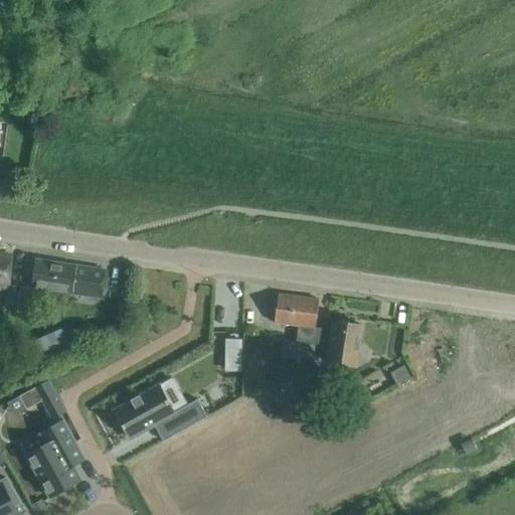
[(0,284),(7,286),(9,276),(12,255),(0,252),(0,284)]
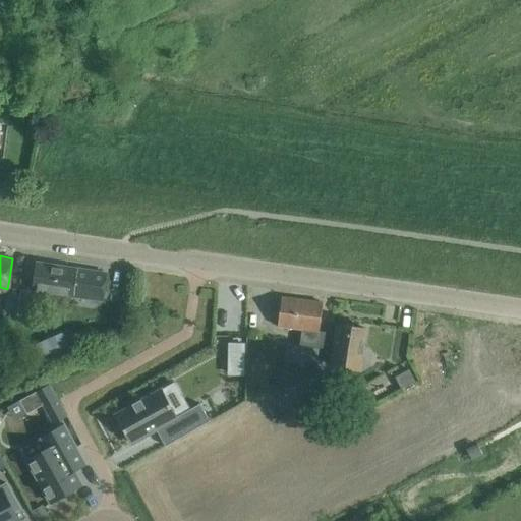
[(32,289),(71,295),(76,268),(37,262),(32,289)]
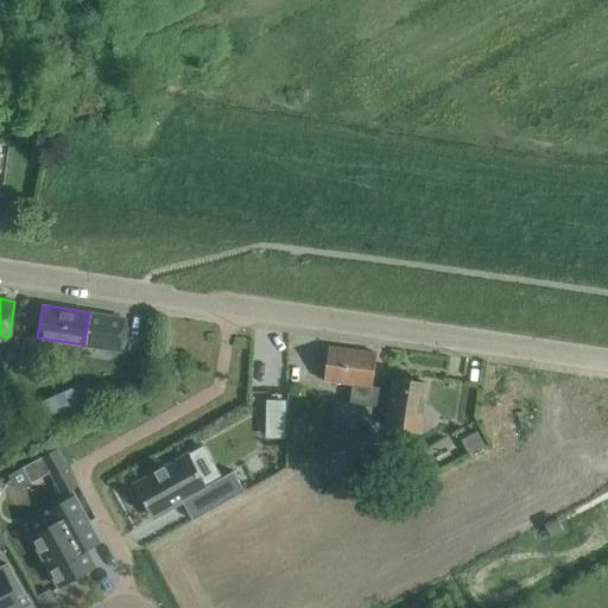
[(89,312),(83,344),(119,350),(125,320),(89,312)]
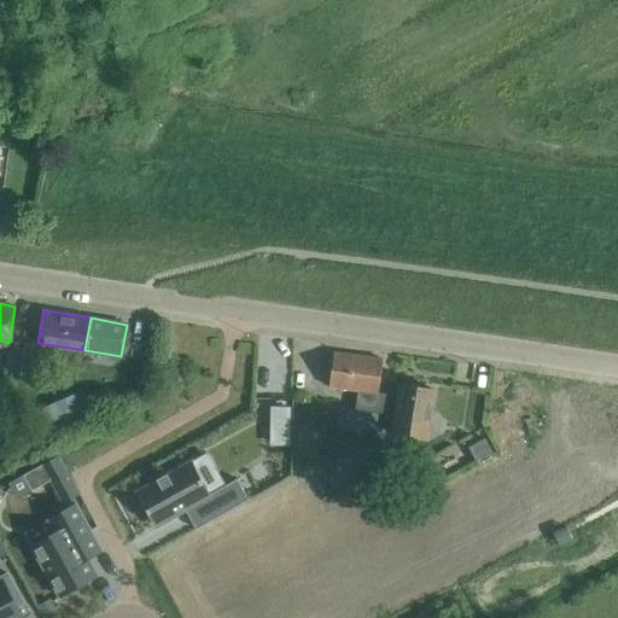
[(25,350),(22,349),(18,372),(17,372),(36,373),(39,348),(25,348),(25,350)]
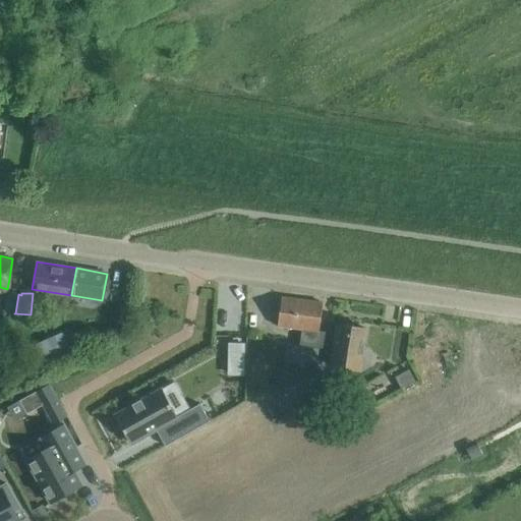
[(4,312),(14,313),(15,313),(18,294),(6,294),(4,312)]
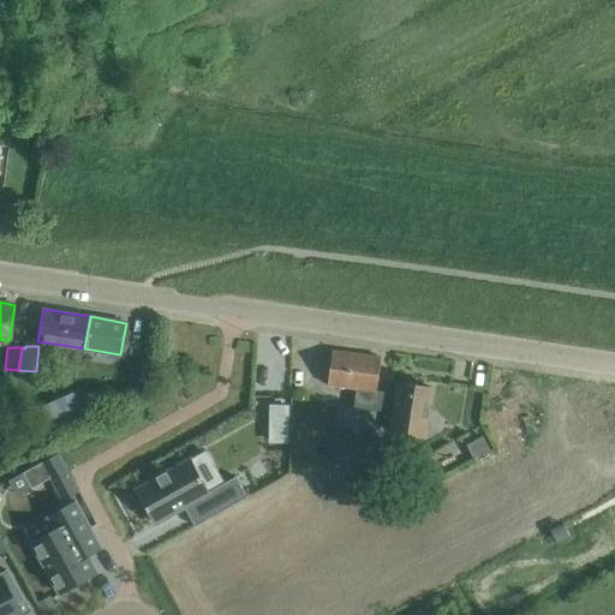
[(377,390),(381,358),(333,351),(329,375),(328,384),(354,388),(357,389),(354,408),(356,408),(376,411),(376,410),(383,410),(386,392),(377,390)]
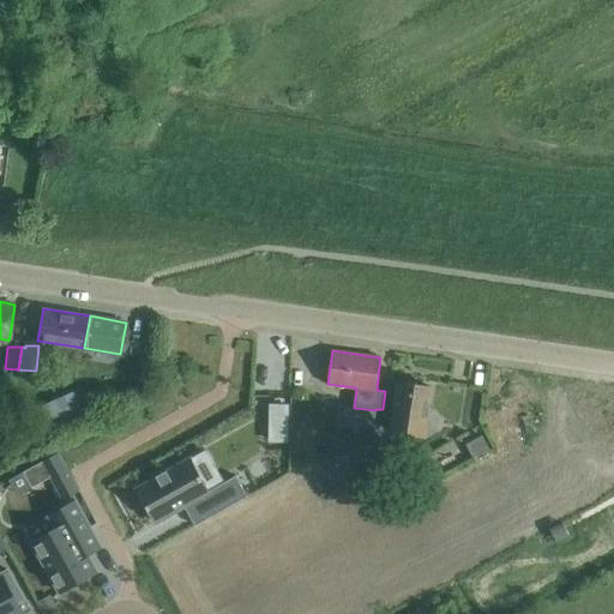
[(433,414),(428,414),(432,387),(398,381),(391,431),(425,435),(425,433),(429,434),(435,431),(438,420),(433,414)]
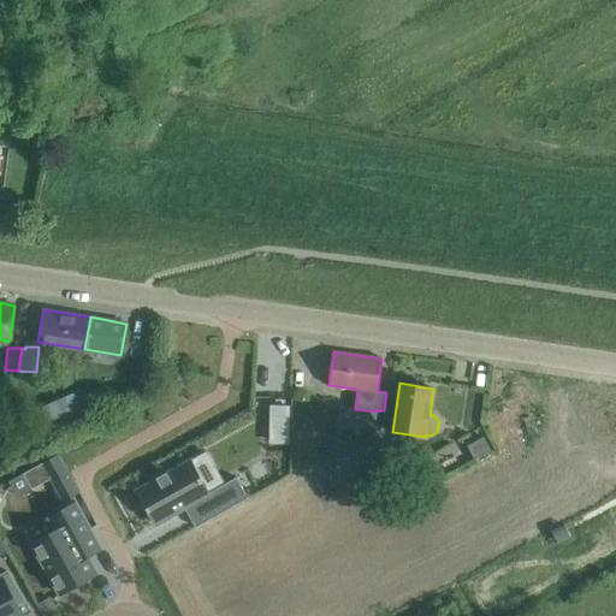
[(70,421),(71,424),(86,418),(75,392),(30,413),(40,434),(70,421)]
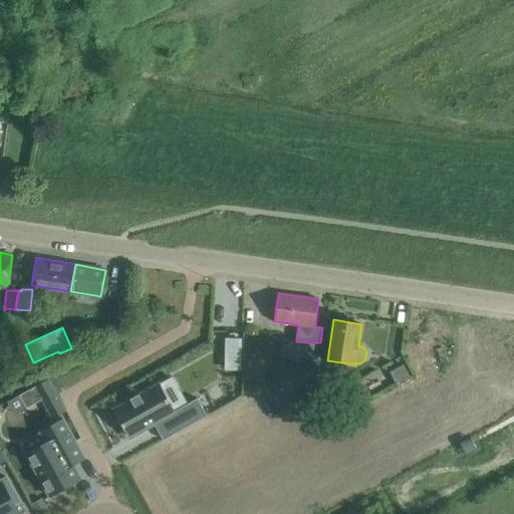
[(242,351),(242,339),(226,339),(226,351),(242,351)]
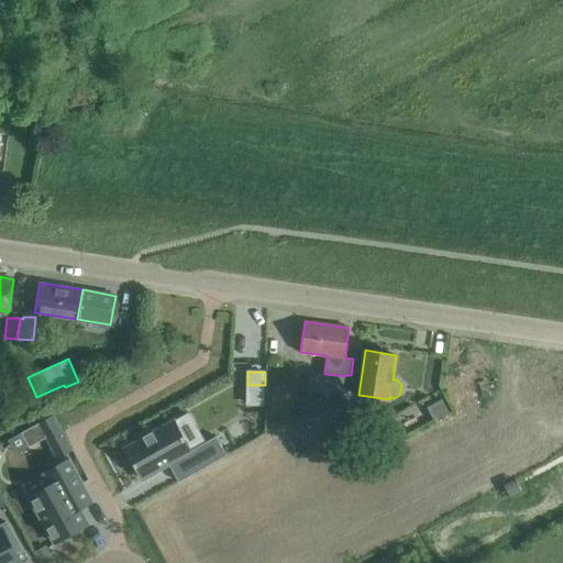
[(341,395),(342,394),(344,377),(326,375),(324,378),(310,377),(308,389),(319,390),(319,392),(341,395)]
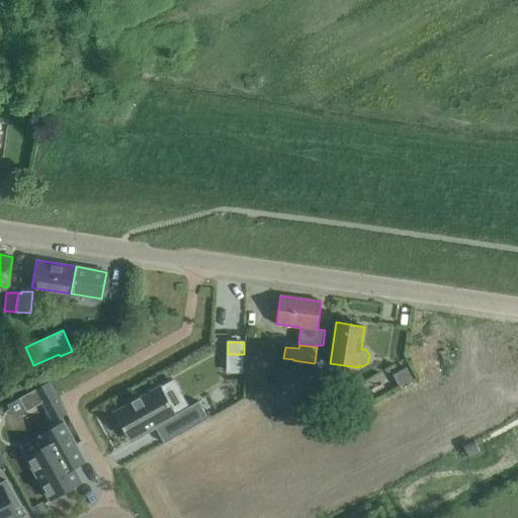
[(393,374),(399,386),(413,378),(407,367),(393,374)]
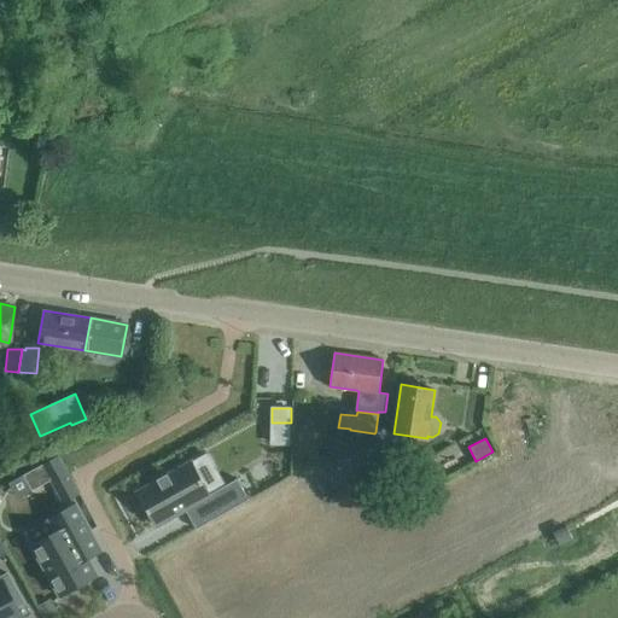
[(374,445),(353,456),(369,490),(390,479),(374,445)]
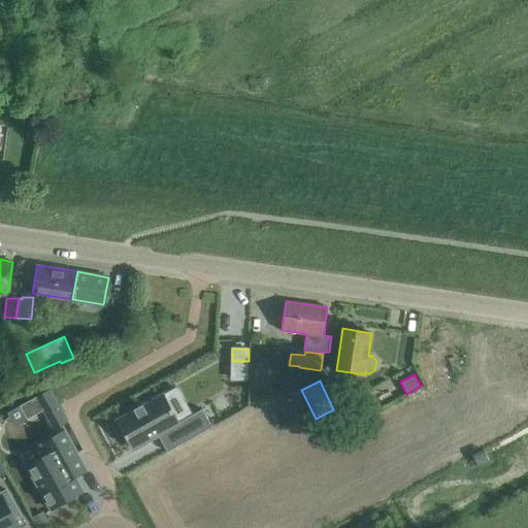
[(50,390),(20,406),(28,420),(34,416),(44,410),(45,414),(59,406),(50,390)]
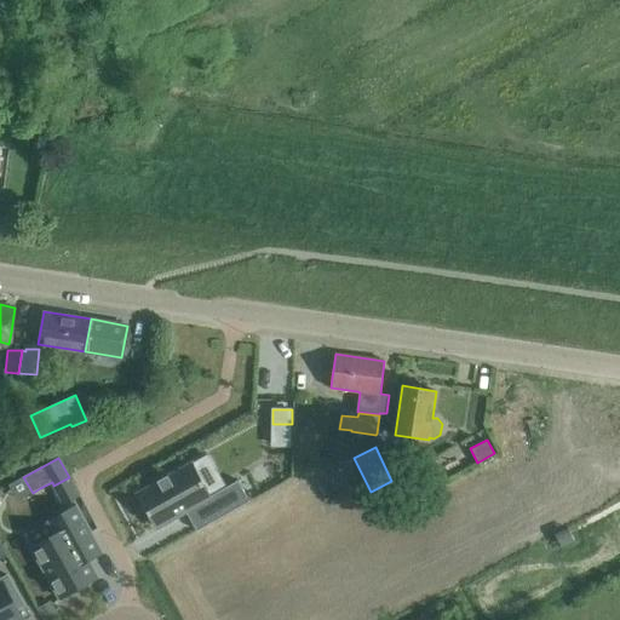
[(188,465),(135,495),(154,530),(182,515),(191,533),(246,503),(234,482),(206,498),(188,465)]
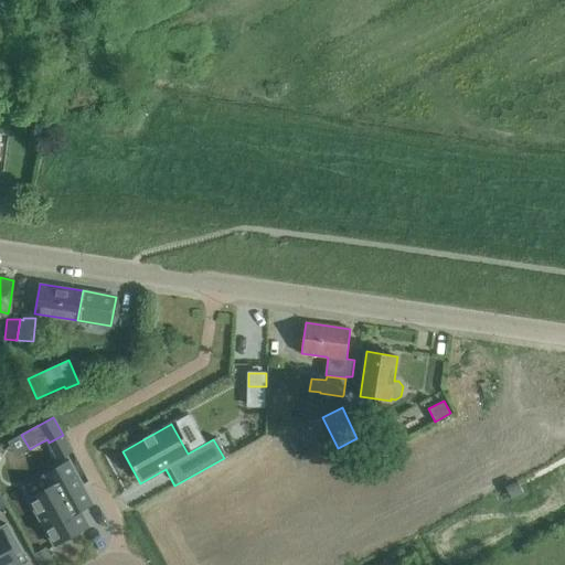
[(92,497),(71,459),(45,475),(52,487),(30,499),(56,545),(89,526),(77,505),(92,497)]
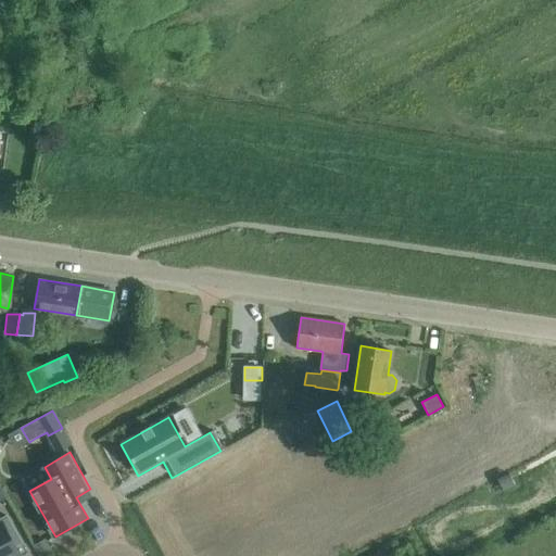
[(20,555),(15,546),(22,542),(8,515),(0,518),(0,555),(20,555)]
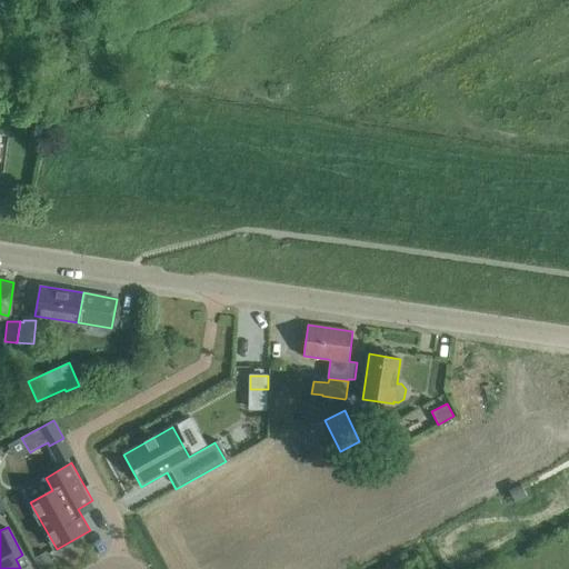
[(48,555),(37,560),(41,568),(46,568),(53,565),(48,555)]
